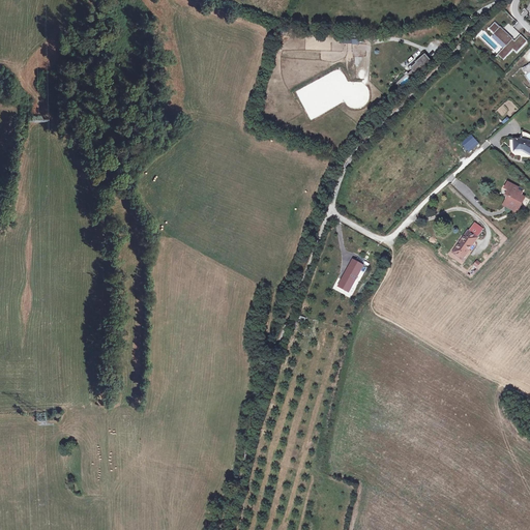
[(521,13),(525,18),(529,13),(526,9),(521,13)]
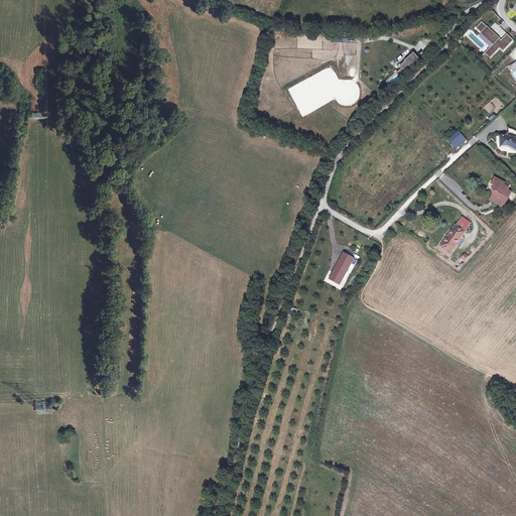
[(514,40),(507,34),(502,40),(482,22),(476,28),(493,44),(485,53),(490,58),(500,48),(503,51),(514,40)]
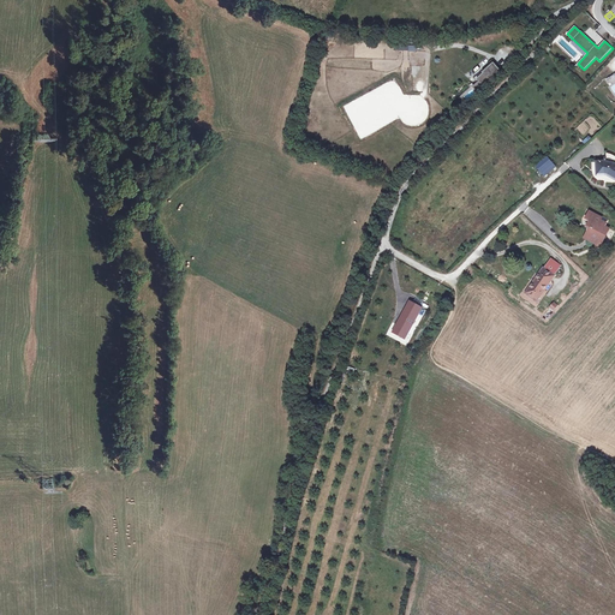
[(485,88),(502,73),(494,64),(484,72),(484,73),(477,79),(485,88)]
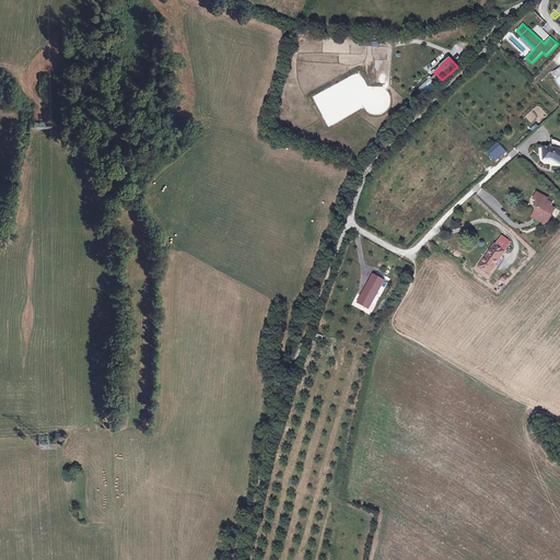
[(435,76),(419,86),(422,91),(439,81),(435,76)]
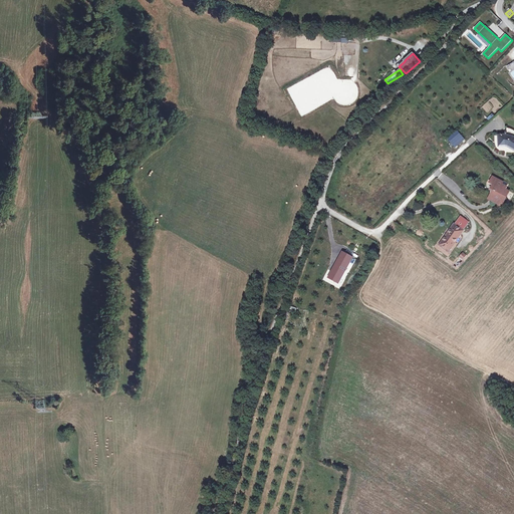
[(455,148),(465,140),(457,131),(447,140),(455,148)]
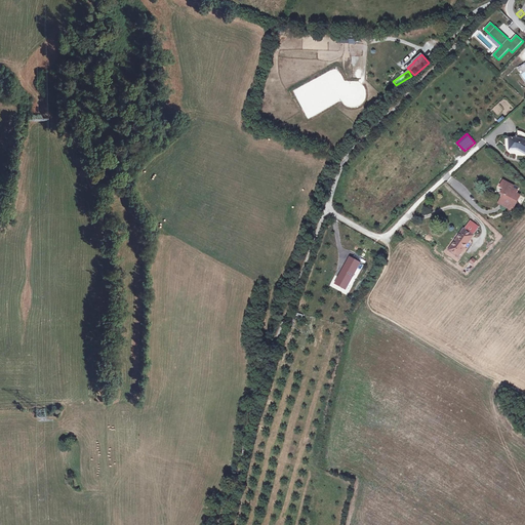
[(524,153),(524,139),(524,140),(517,137),(510,138),(510,150),(517,150),(519,150),(524,153)]
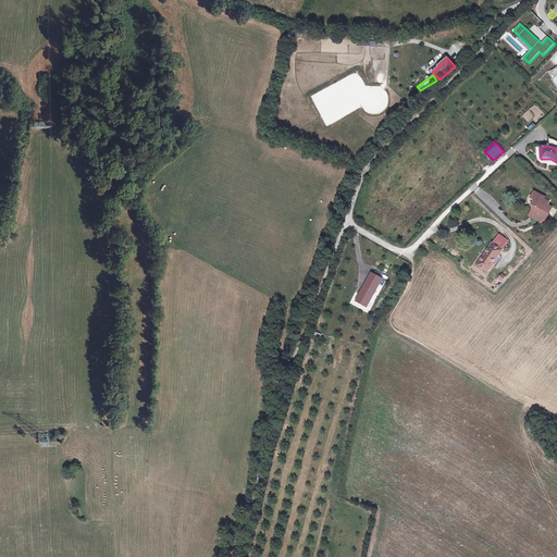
[(547,213),(549,208),(547,207),(549,202),(544,200),(545,198),(534,192),(531,198),(534,200),(532,206),(534,207),(530,214),(544,222),(548,213),(547,213)]
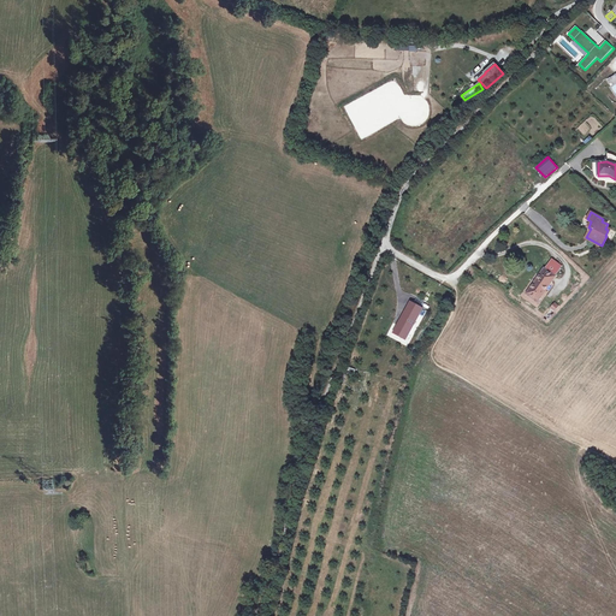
[(538,301),(555,277),(554,276),(560,266),(552,260),(545,270),(544,270),(527,294),(538,301)]
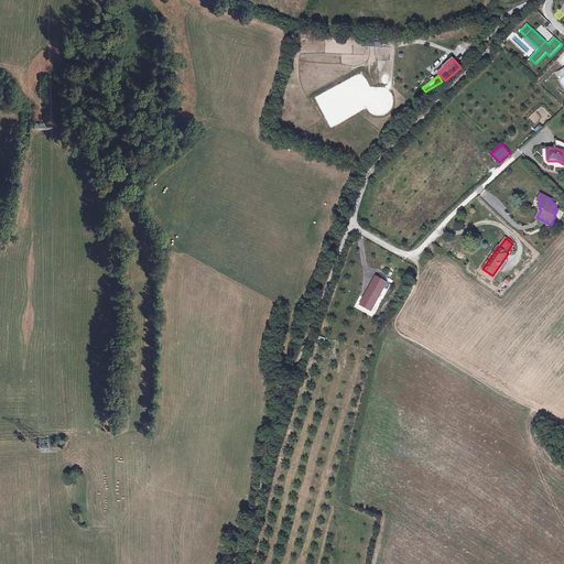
[(387,283),(376,277),(361,304),(372,310),(387,283)]
